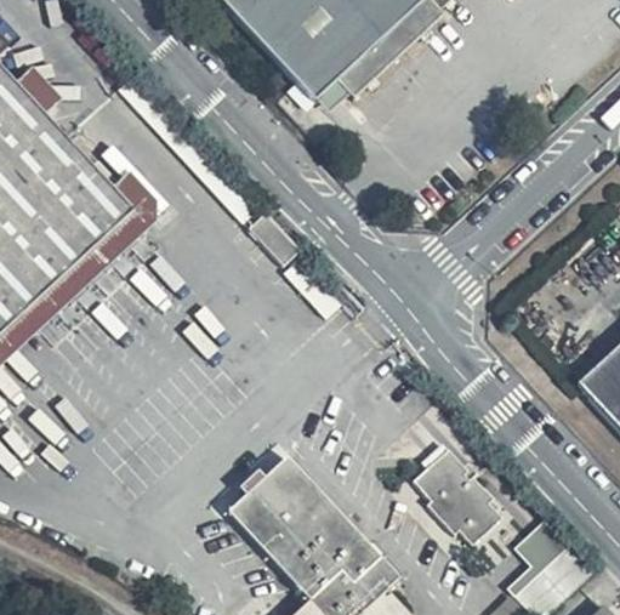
[(220,0),(317,104),(340,85),(353,100),(448,13),(436,0),(220,0)]
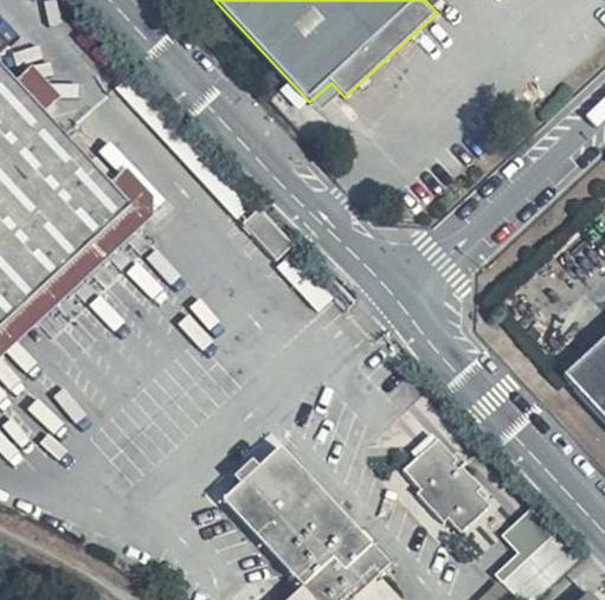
[(0,357),(154,215),(153,193),(124,167),(109,176),(45,113),(59,95),(31,64),(14,78),(0,62),(0,357)]
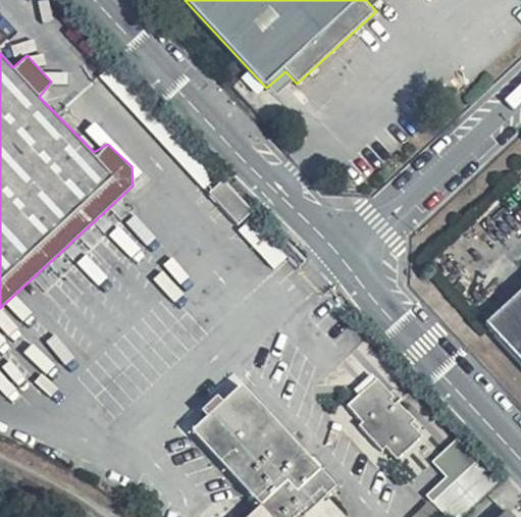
[(257,209),(224,174),(206,192),(239,226),(257,209)]
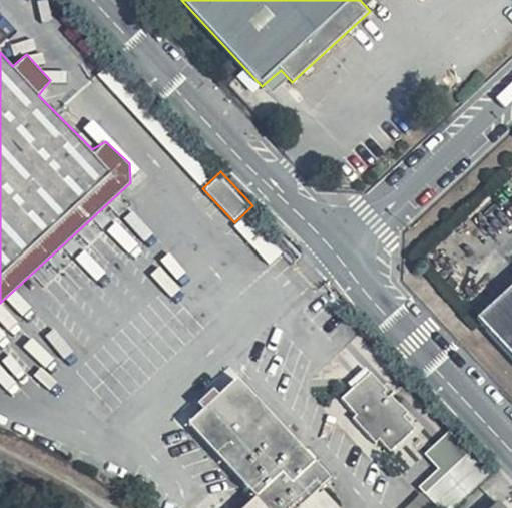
[(511,283),(474,317),(511,357),(511,283)]
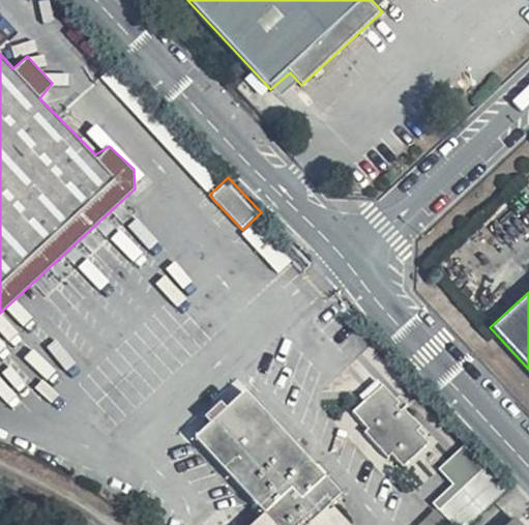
[(423,427),(381,382),(353,409),(369,427),(363,431),(388,458),(395,453),(408,465),(431,443),(418,431),(423,427)]
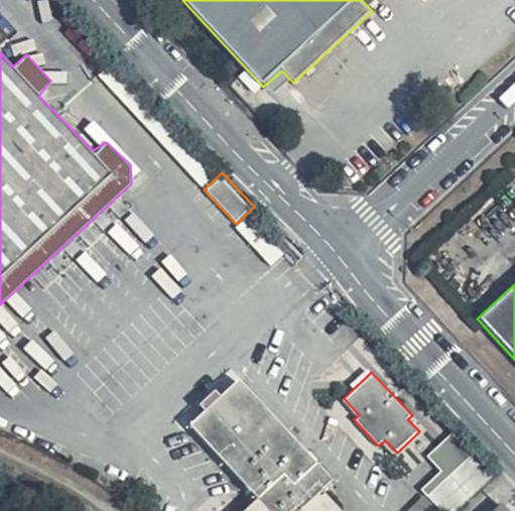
[(333,476),(240,379),(191,426),(257,496),(242,510),(341,510),(320,488),(333,476)]
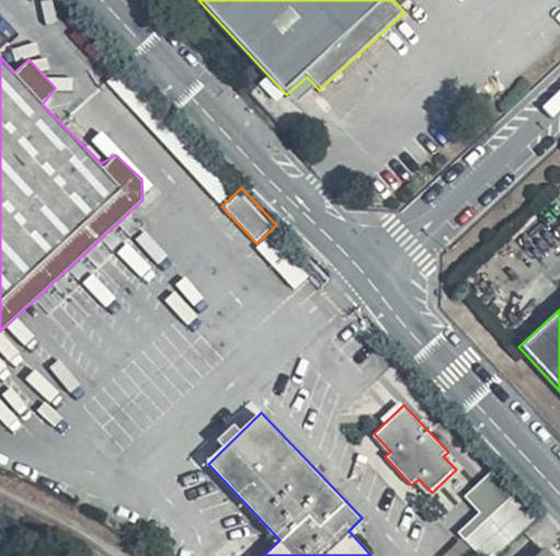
[(491,471),(464,494),(478,512),(455,533),(478,555),(493,555),(535,519),(491,471)]
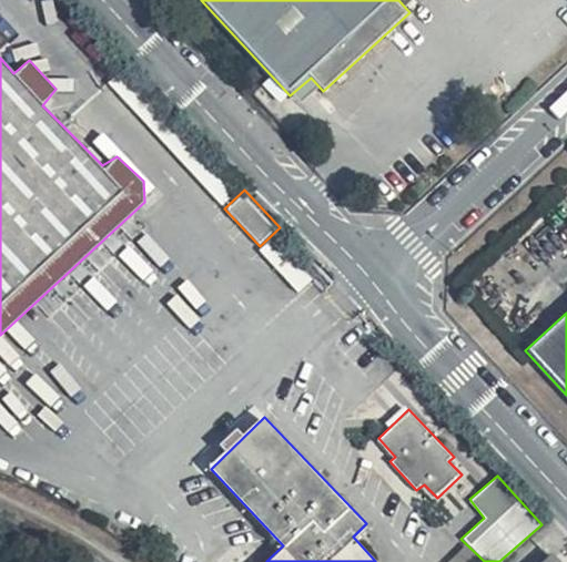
[(560,561),(550,552),(539,561),(560,561)]
